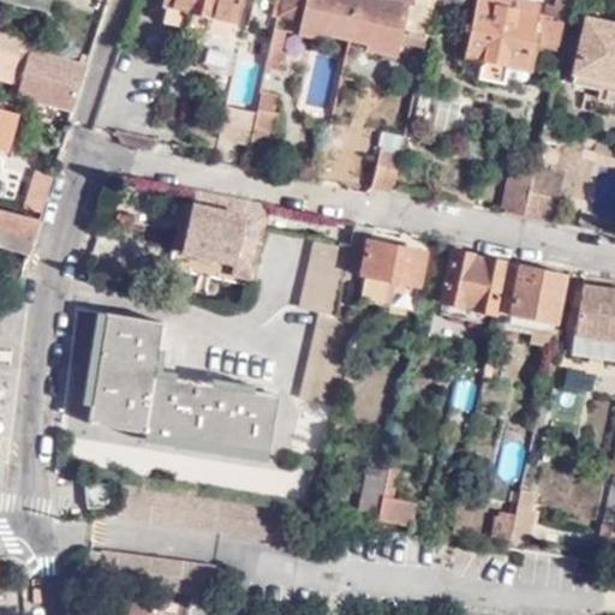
[(166,0),(165,7),(168,7),(166,27),(206,34),(230,37),(232,21),(234,21),(238,0),(166,0)]
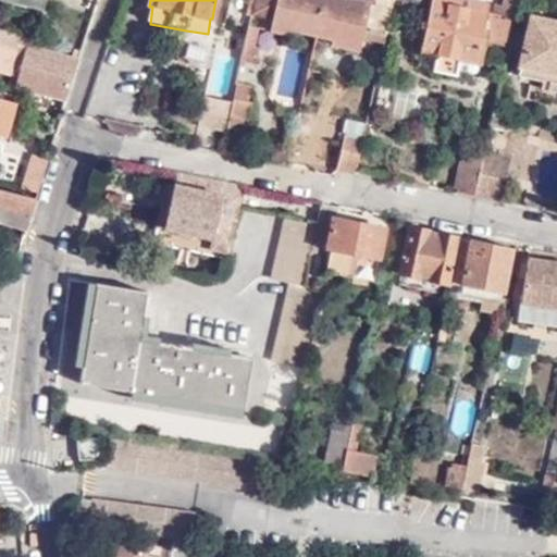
[(300,28),(316,33),(322,0),(254,0),(252,5),(276,10),(274,19),(271,28),(299,36),(300,28)]
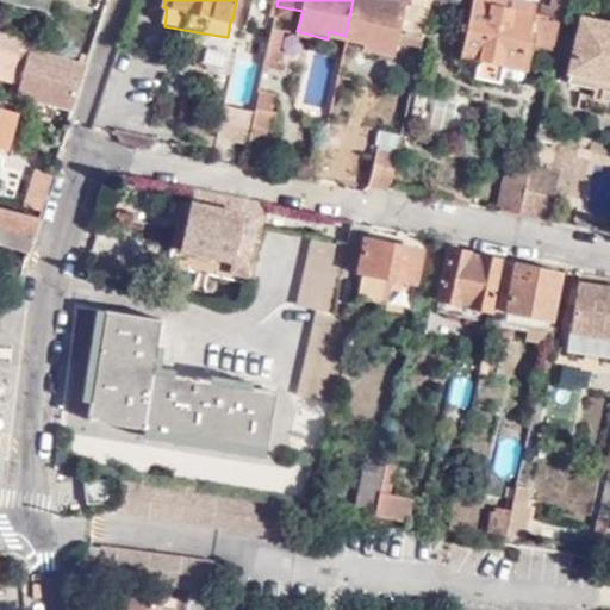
[(428,0),(353,0),(346,36),(365,41),(363,48),(393,53),(396,42),(418,45),(428,0)]
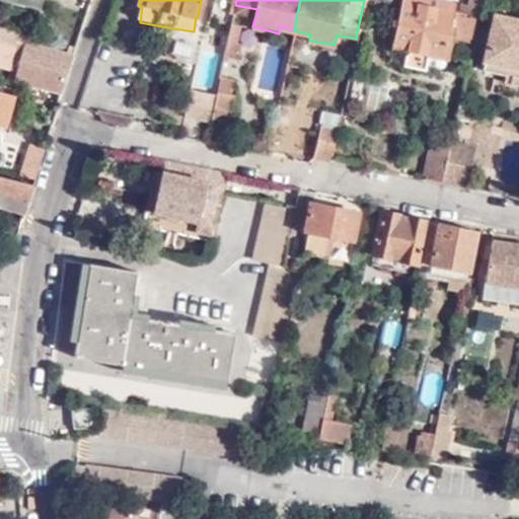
[(452,33),(455,11),(456,3),(438,0),(402,0),(396,38),(389,38),(386,60),(409,64),(408,67),(428,70),(429,66),(449,70),(456,34),(452,33)]
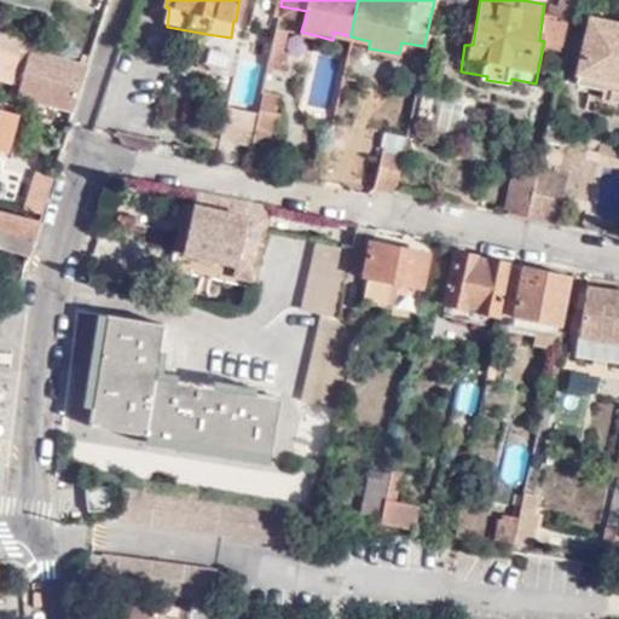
[(573,13),(576,0),(559,0),(556,16),(572,18),(573,13)]
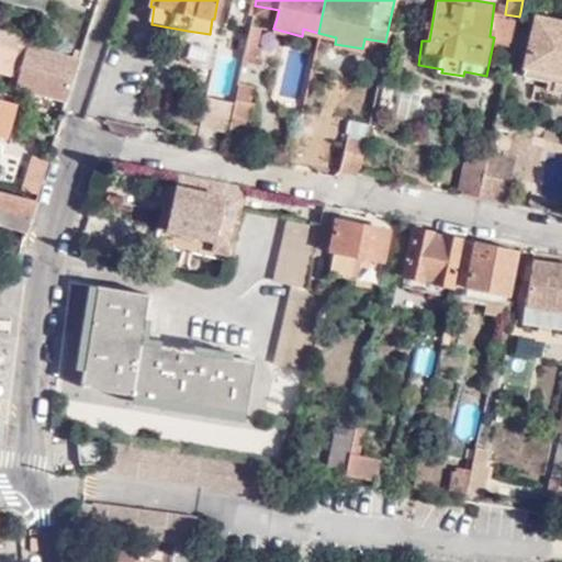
[(254,14),(277,19),(279,10),(255,6),(254,14)]
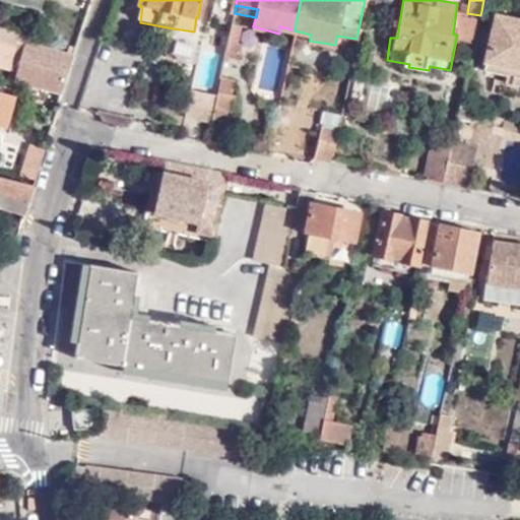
[(477,28),(480,15),(467,13),(456,11),(453,34),(457,35),(475,38),(477,28)]
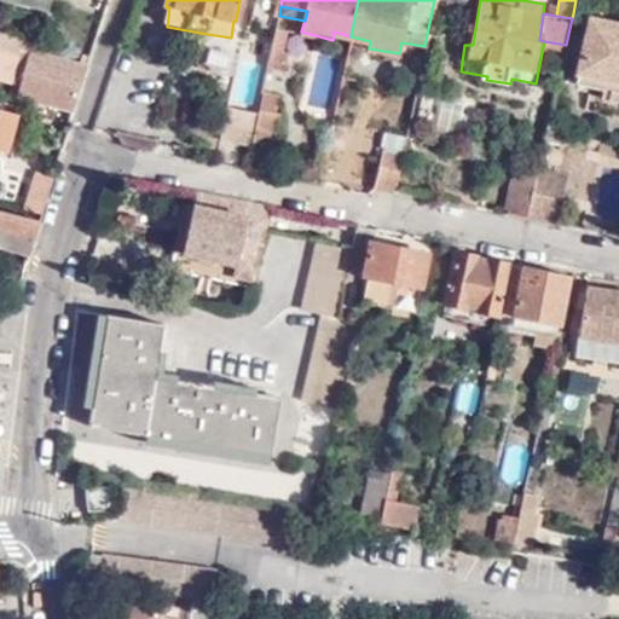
[(580,15),(573,13),(572,18),(568,34),(582,35),(584,23),(579,22),(580,15)]
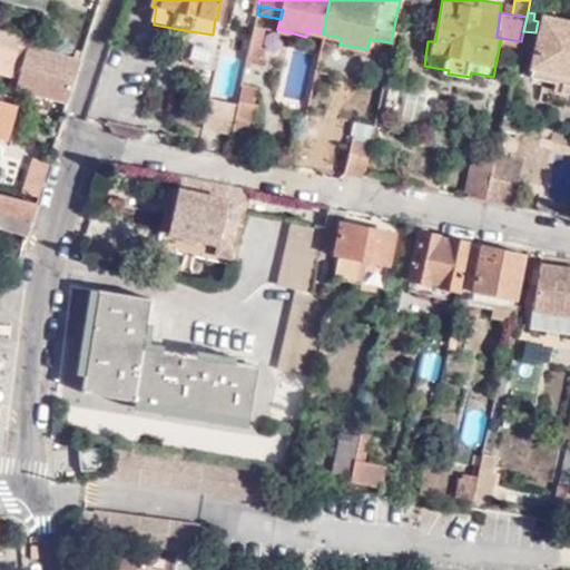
[(569,21),(543,17),(531,74),(569,81),(569,21)]
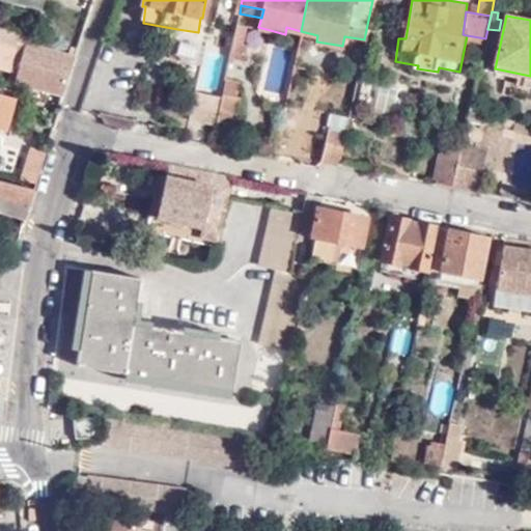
[(28,35),(0,28),(0,39),(11,43),(9,52),(24,56),(18,83),(64,95),(76,57),(26,46),(28,35)]
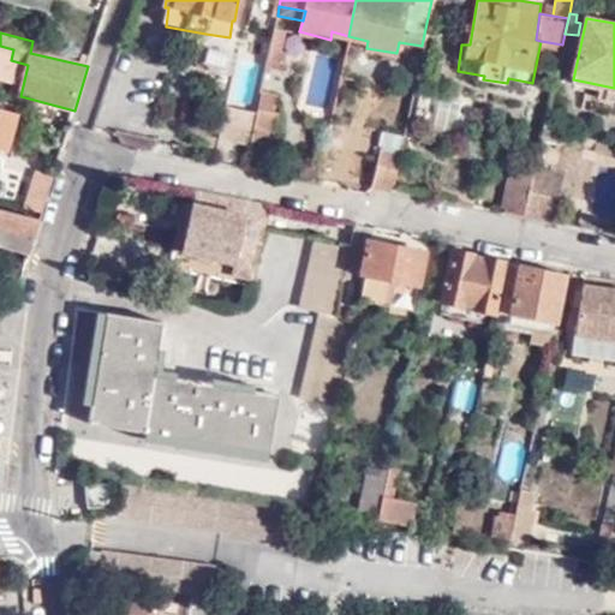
[(0,147),(6,148),(16,111),(0,106),(0,147)]
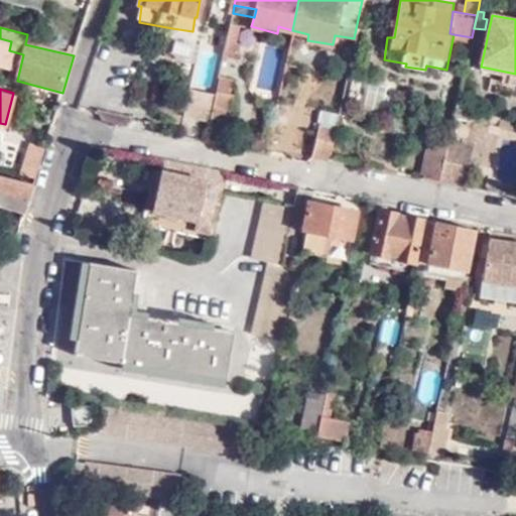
[(182,115),(209,121),(209,118),(214,95),(187,89),(182,115)]
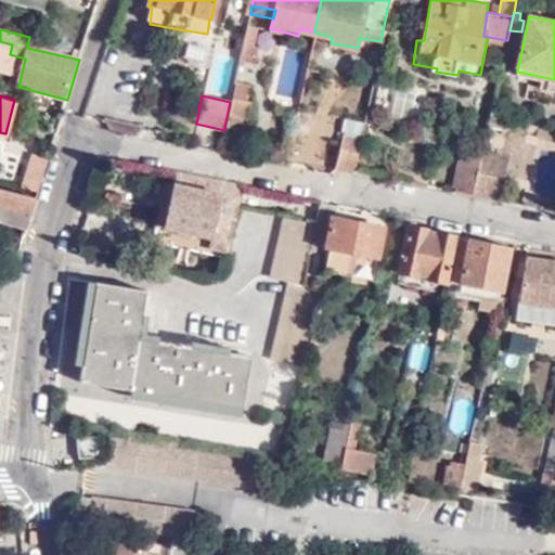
[(230,102),(224,127),(243,132),(249,104),(231,100),(230,102)]
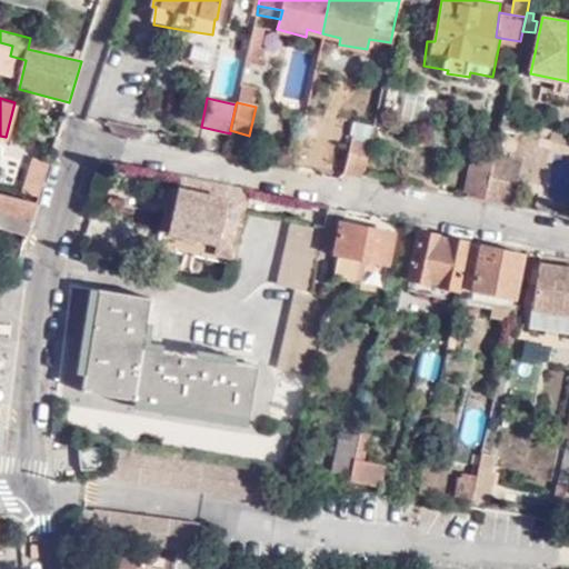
[(343,170),(363,175),(375,125),(355,120),(343,170)]
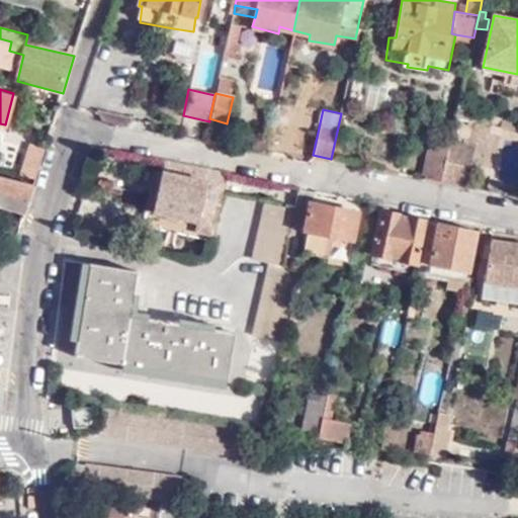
[(465,187),(476,146),(450,140),(448,149),(440,180),(456,182),(455,185),(465,187)]
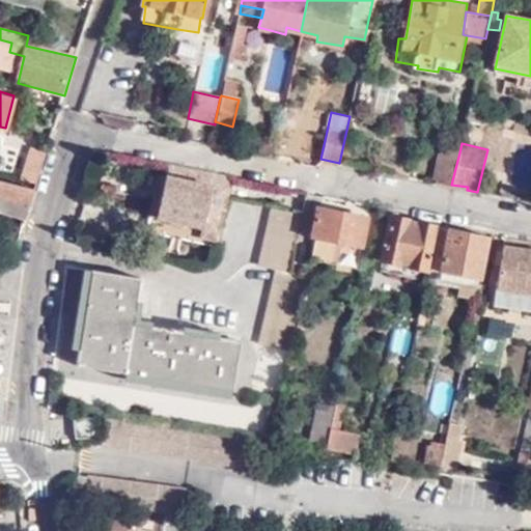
[(29,146),(20,178),(36,184),(36,183),(47,151),(29,146)]
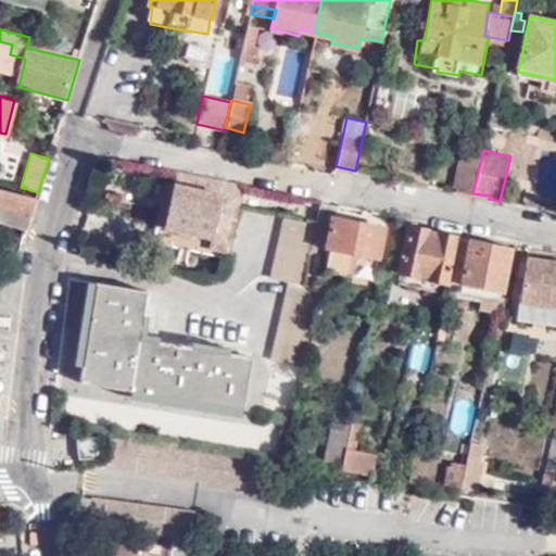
[(472,193),(481,160),(464,155),(455,192),(472,196),(472,194),(472,193)]
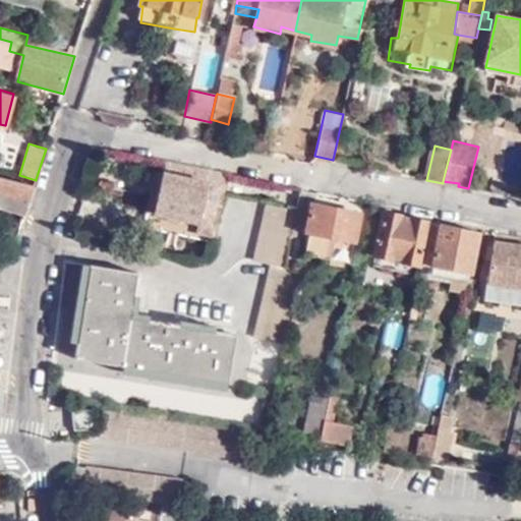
[(200,168),(170,163),(167,174),(198,180),(200,168)]
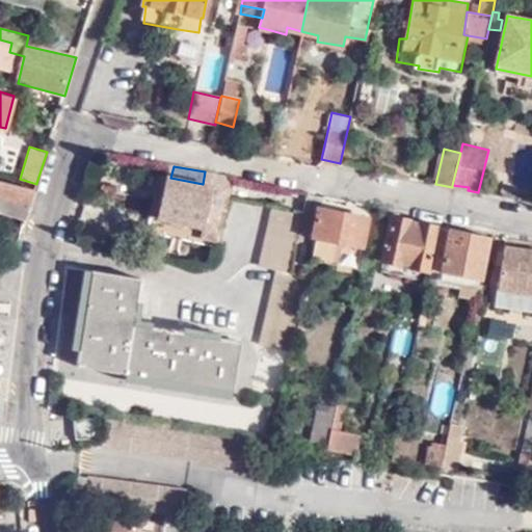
[(147,233),(220,249),(232,197),(223,196),(229,176),(205,171),(203,184),(170,178),(167,177),(162,202),(154,200),(147,233)]
